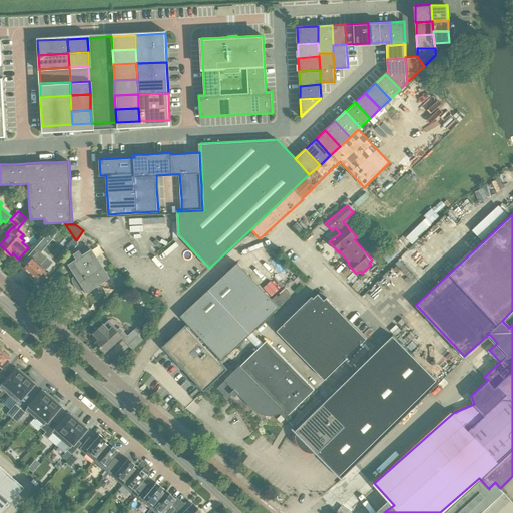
[(47,234),(23,262),(26,265),(24,267),(32,274),(30,277),(36,282),(39,278),(38,278),(46,269),(41,265),(47,258),(41,252),(53,239),(47,234)]
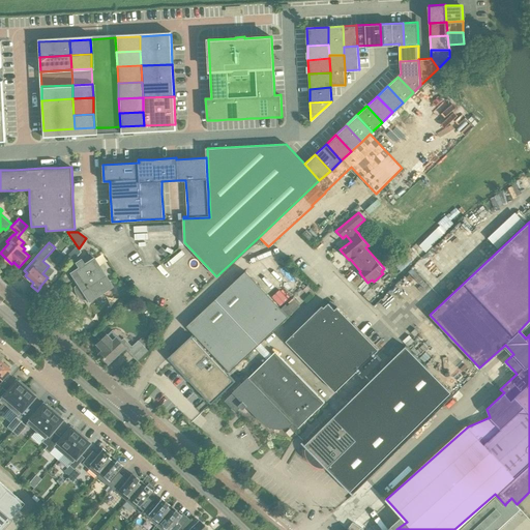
[(406,253),(394,263),(401,271),(413,261),(406,253)]
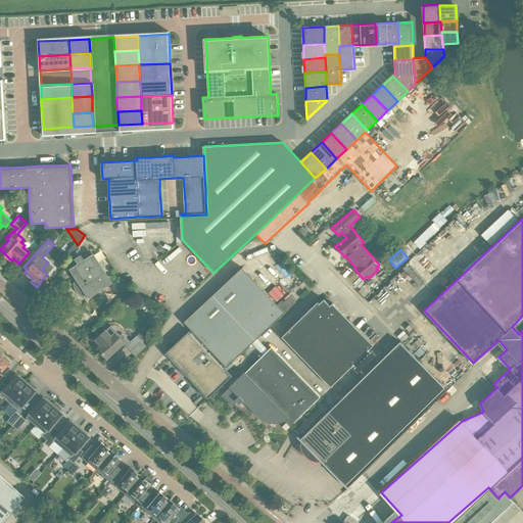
[(79,264),(72,269),(75,274),(72,275),(76,282),(75,283),(74,284),(74,286),(75,287),(75,288),(75,289),(76,290),(77,291),(77,292),(78,293),(79,294),(80,294),(81,295),(83,295),(85,294),(87,297),(111,282),(93,254),(84,260),(81,255),(76,258),(79,264)]
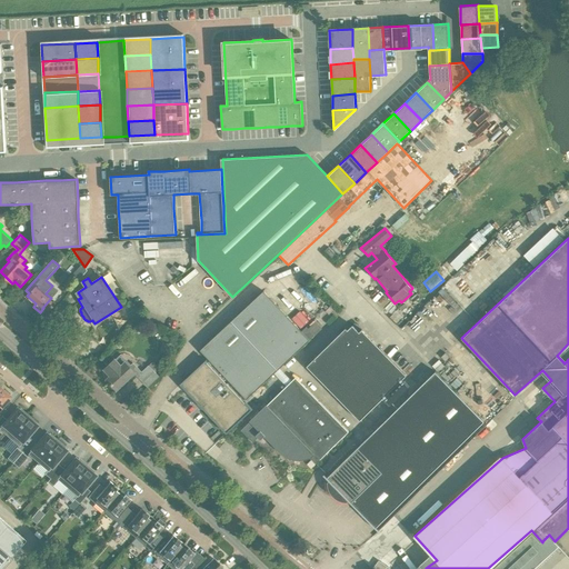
[(309,339),(315,335),(323,326),(318,319),(308,328),(307,327),(301,331),(263,291),(200,350),(247,399),(309,339)]
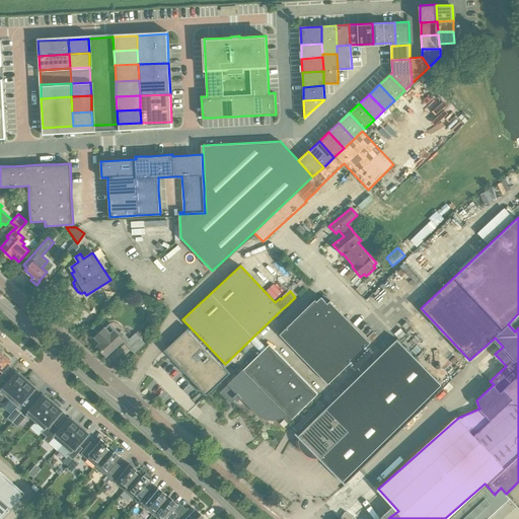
[(280,335),(328,384),(351,362),(355,367),(371,352),(367,347),(370,343),(329,301),(325,305),(319,298),(316,301),(315,300),(280,335)]
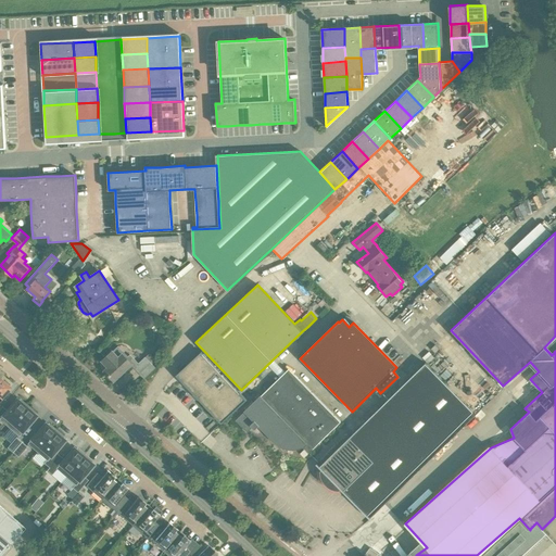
[(160,336),(159,341),(163,344),(168,342),(168,338),(166,335),(160,336)]
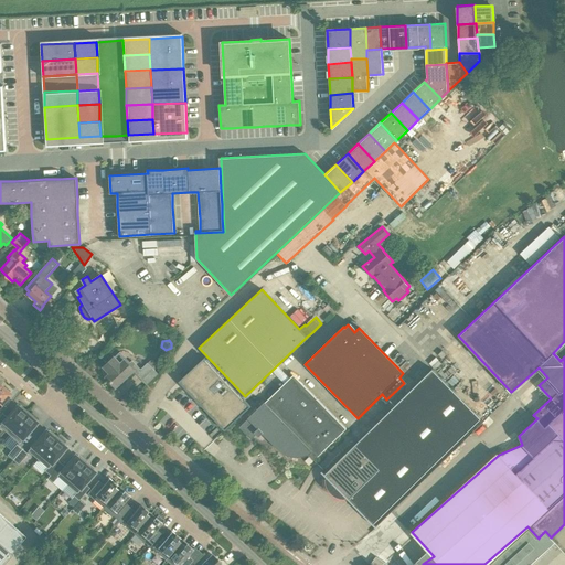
[(158,365),(152,359),(140,370),(132,360),(130,362),(120,351),(104,366),(110,373),(106,376),(116,387),(134,371),(142,380),(158,365)]
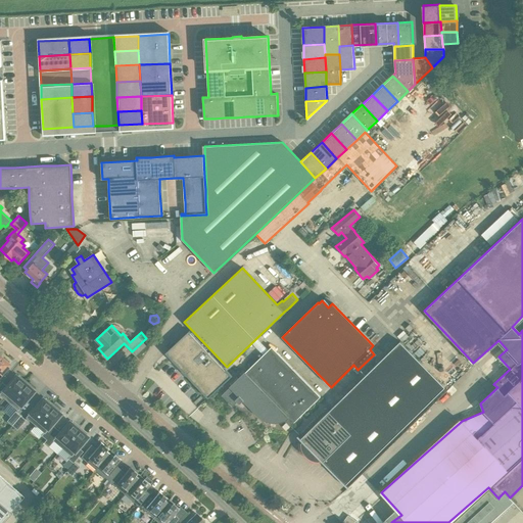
[(191,332),(190,331),(167,352),(208,397),(232,375),(226,369),(226,370),(190,332),(191,332)]
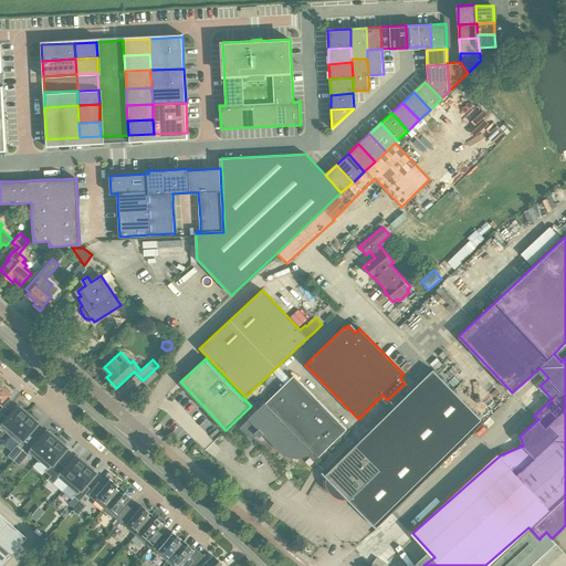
[(481,420),(432,370),(324,477),(373,526),(481,420)]
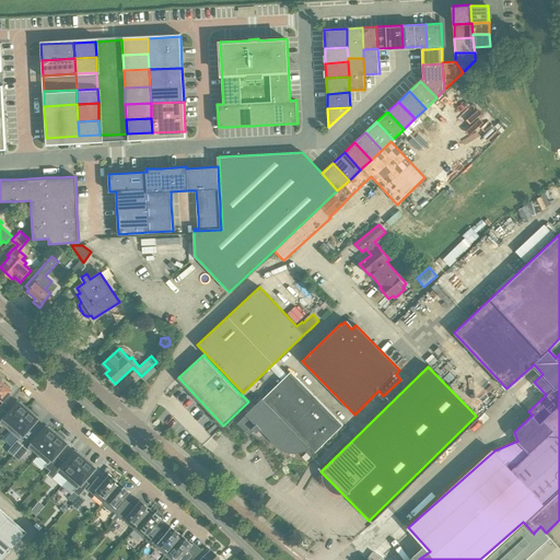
[(291,371),(263,398),(246,415),(237,423),(249,435),(254,430),(257,432),(260,429),(286,454),(289,452),(292,452),(295,452),(299,452),(302,451),(305,450),(312,456),(343,424),(291,371)]
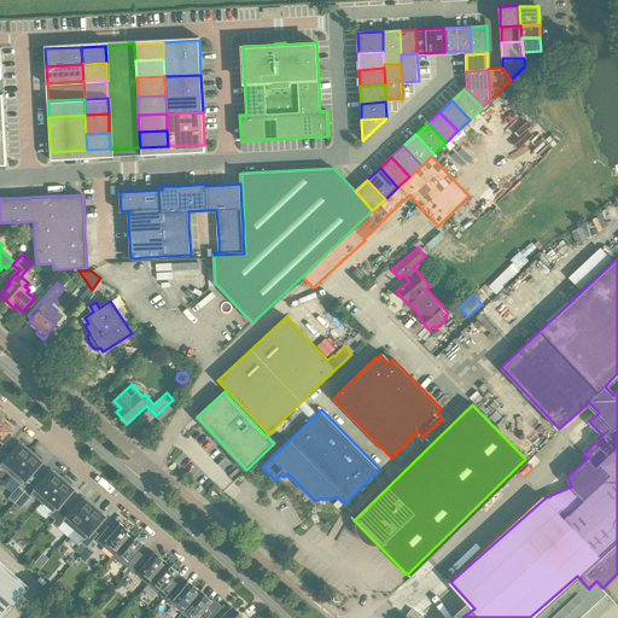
[(0,443),(11,431),(0,420),(0,443)]
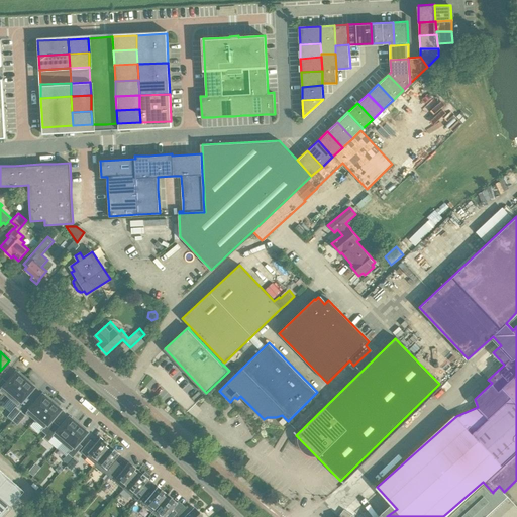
[(0,390),(8,398),(25,377),(18,371),(17,373),(15,371),(6,382),(2,378),(0,380),(0,390)]
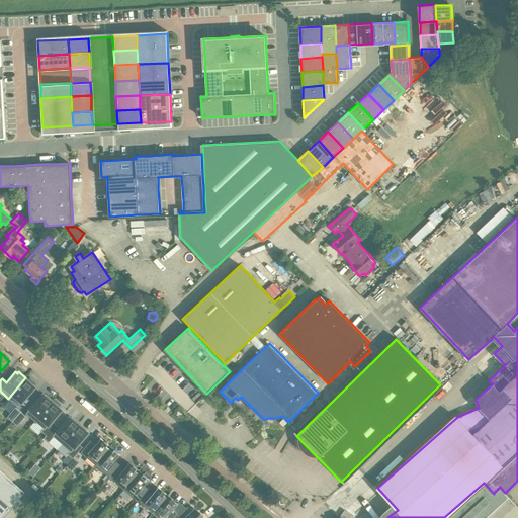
[(33,384),(25,377),(8,399),(17,407),(33,387),(31,385),(33,384)]
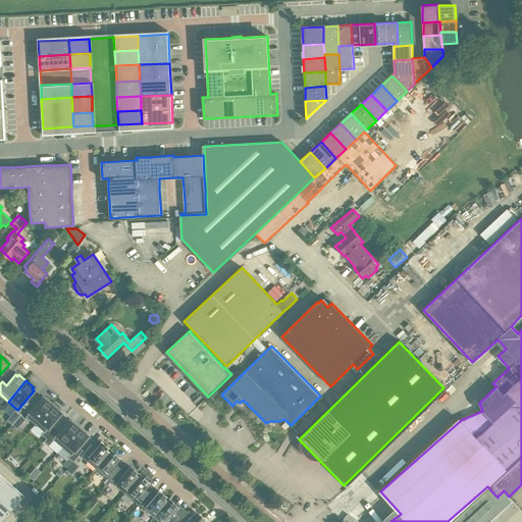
[(42,398),(25,417),(35,425),(53,404),(46,398),(44,399),(42,398)]
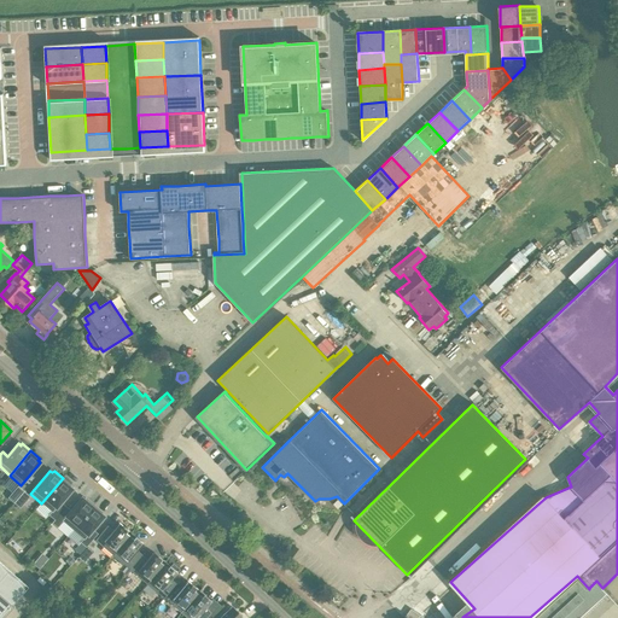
[(63,478),(41,503),(51,512),(48,514),(54,520),(66,507),(62,502),(73,489),(70,488),(71,485),(63,478)]
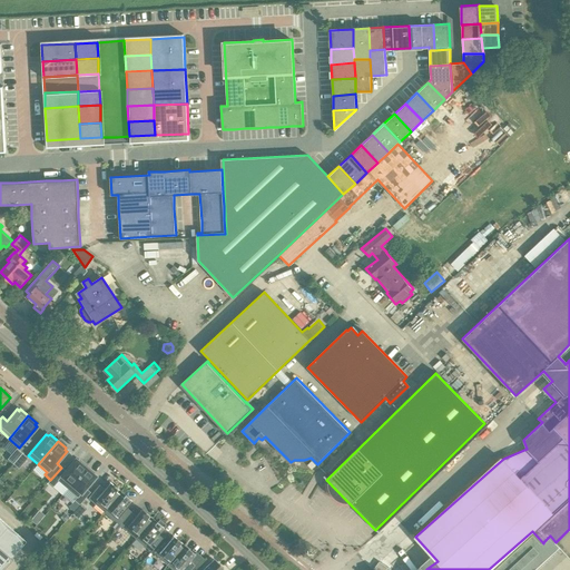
[(22,453),(16,449),(7,460),(12,464),(22,453)]
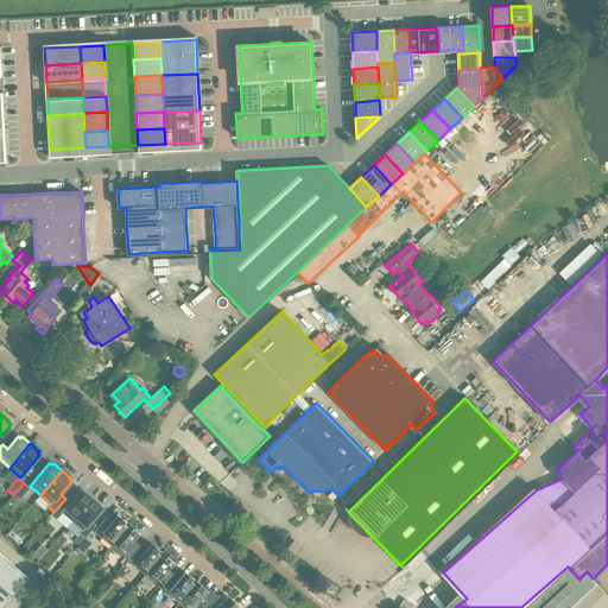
[(30,488),(24,483),(13,495),(19,500),(30,488)]
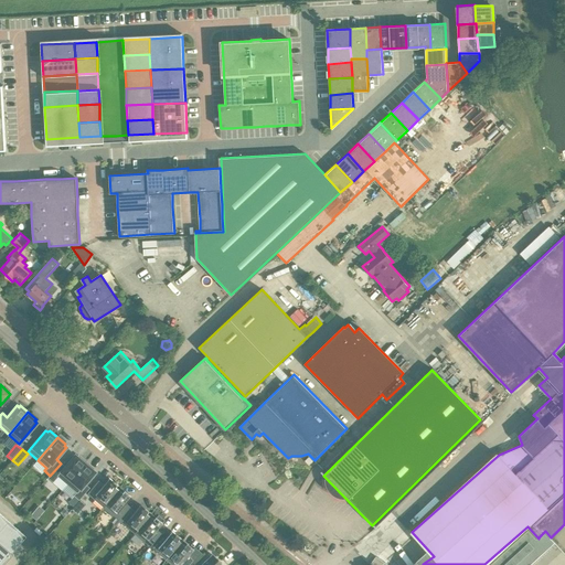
[(50,476),(48,478),(53,482),(57,477),(66,484),(67,484),(87,462),(78,455),(77,457),(75,455),(65,467),(61,464),(50,476)]
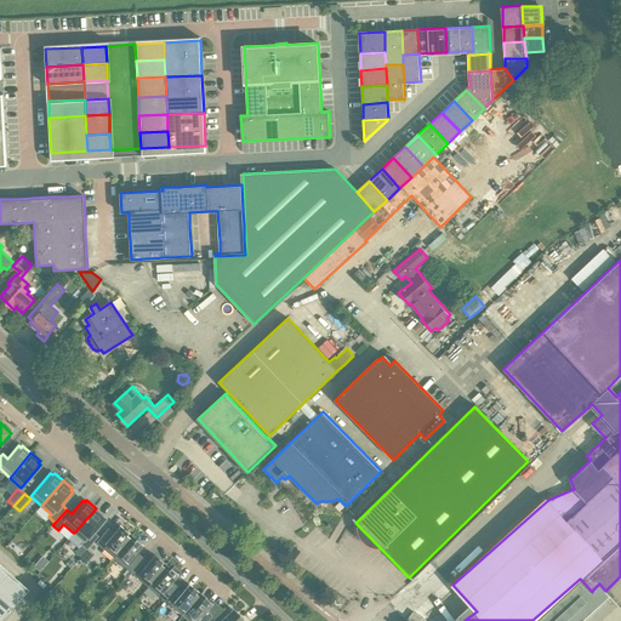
[(96,508),(74,533),(84,541),(80,545),(86,550),(98,536),(93,531),(104,519),(102,517),(103,516),(96,508)]
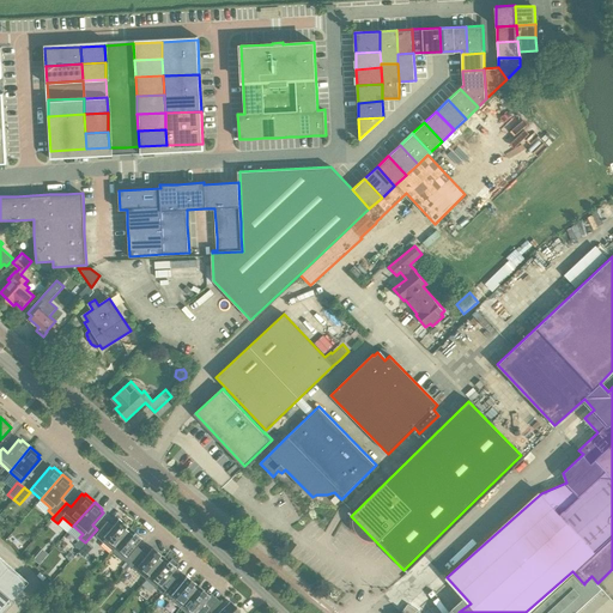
[(108,521),(95,535),(111,550),(129,528),(119,519),(113,526),(108,521)]
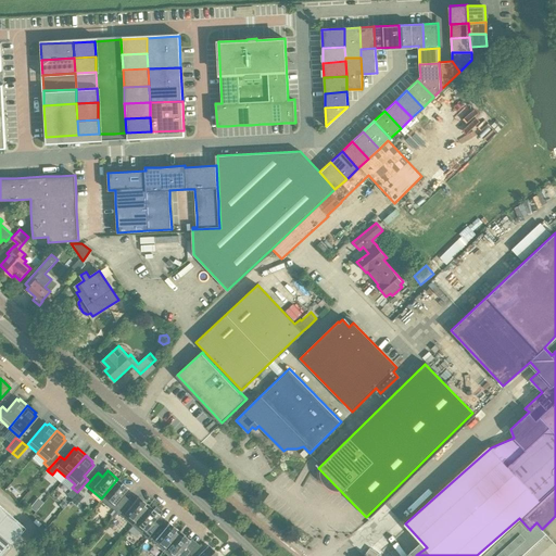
[(117,479),(101,498),(116,513),(128,498),(123,494),(128,489),(117,479)]
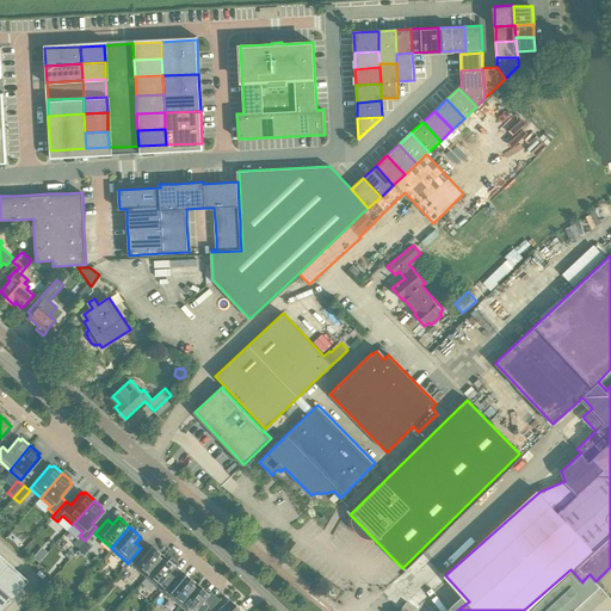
[(144,578),(164,555),(152,545),(146,553),(141,548),(128,563),(144,578)]
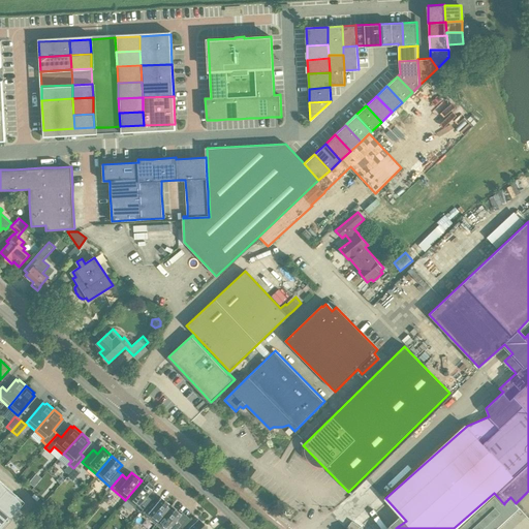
[(32,478),(29,483),(33,487),(37,483),(32,478)]
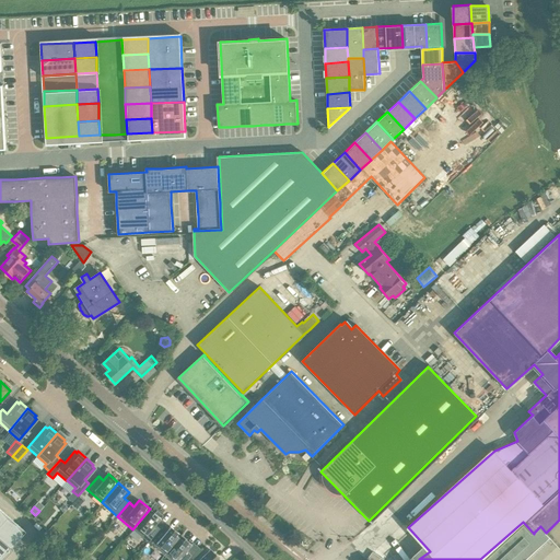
[(0,509),(0,559),(25,532),(0,509)]
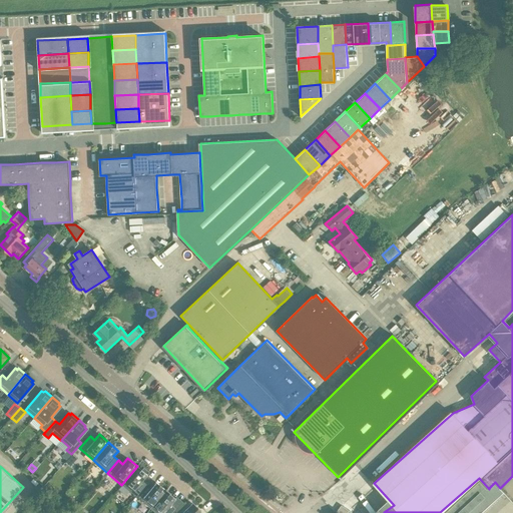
[(122,485),(136,497),(146,484),(142,480),(149,472),(143,467),(141,470),(137,466),(121,485),(122,485)]
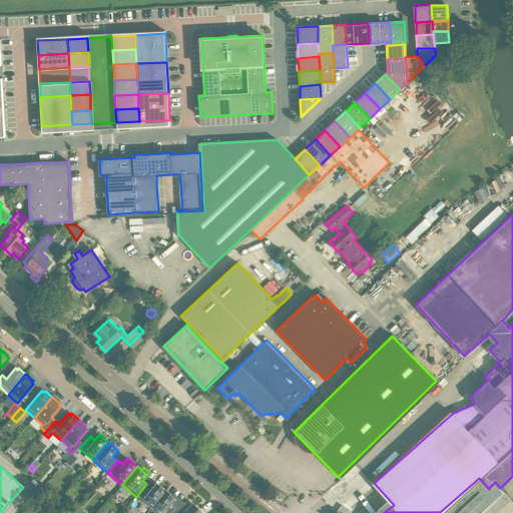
[(500,488),(512,501),(512,476),(500,488)]
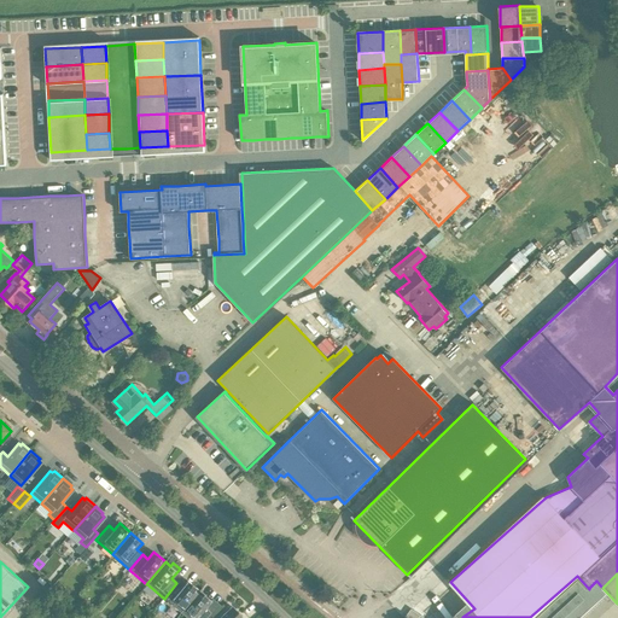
[(617,617),(617,604),(602,588),(596,581),(589,588),(589,589),(588,589),(578,578),(535,617),(617,617)]
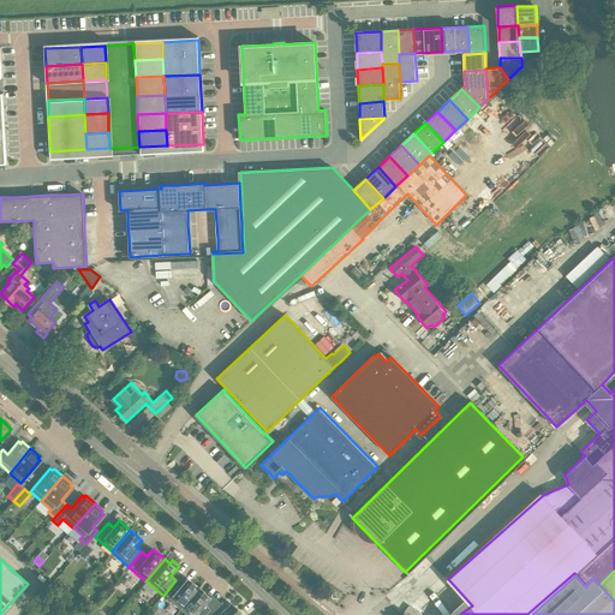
[(171,602),(180,609),(198,587),(187,578),(181,585),(175,580),(163,596),(171,602)]
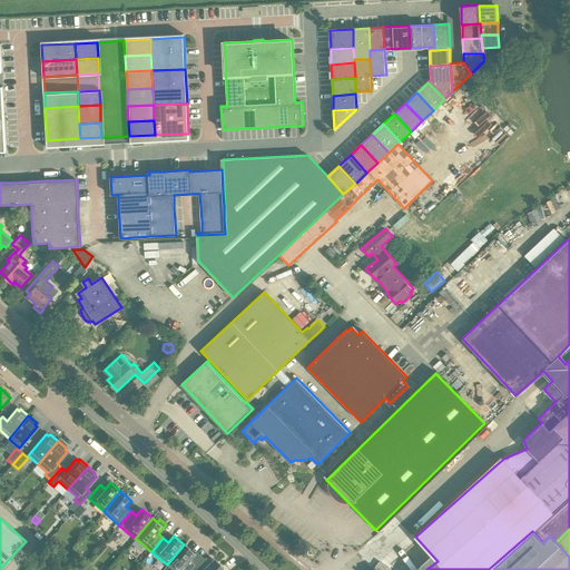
[(184,544),(167,564),(172,569),(189,569),(195,564),(189,561),(195,554),(184,544)]
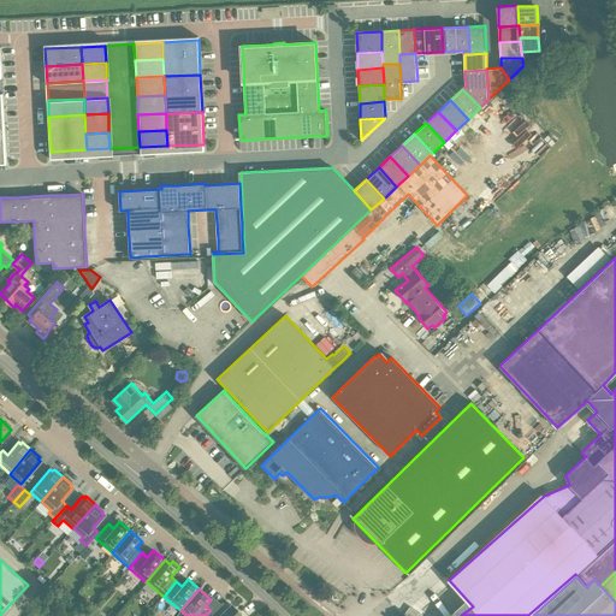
[(64,615),(46,599),(37,608),(46,615),(64,615)]
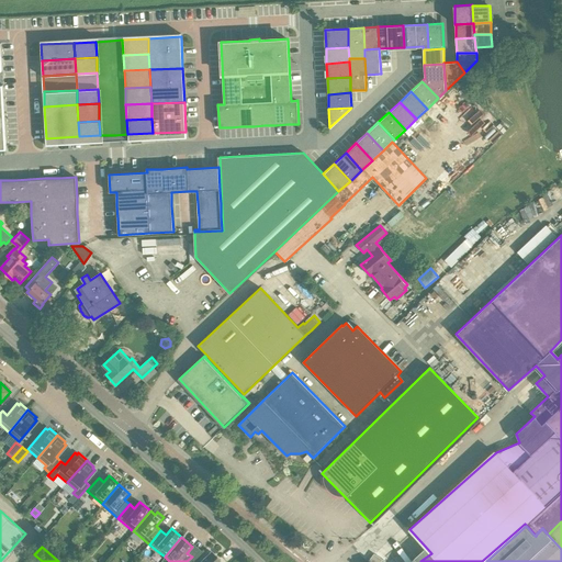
[(221,561),(211,551),(199,561),(221,561)]
